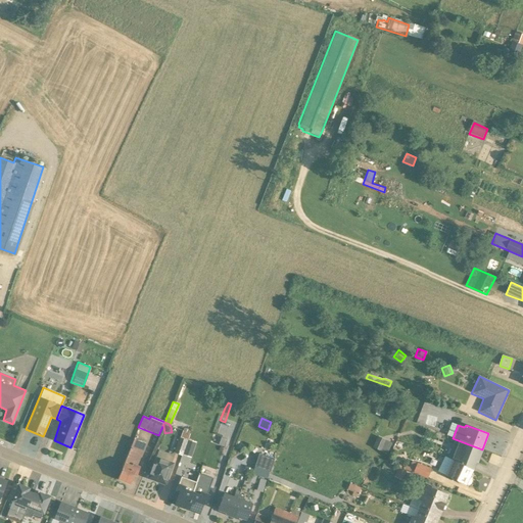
[(180,436),(176,447),(174,452),(170,454),(157,450),(155,457),(154,457),(146,479),(164,485),(174,463),(171,462),(174,454),(181,456),(183,447),(189,431),(184,429),(183,429),(180,436)]
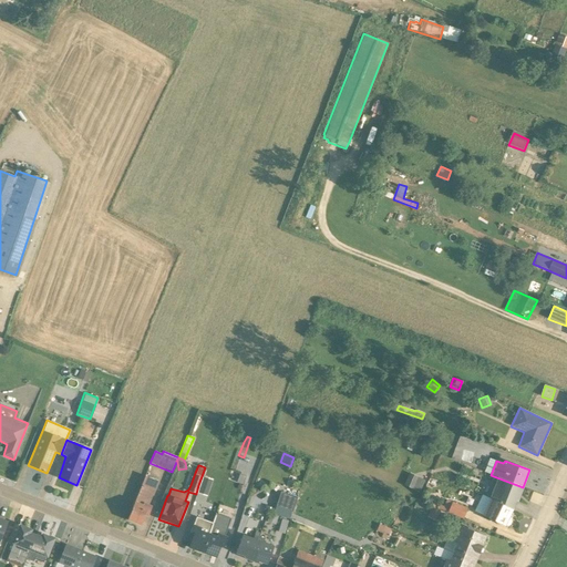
[(423,481),(409,473),(403,485),(418,492),(423,481)]
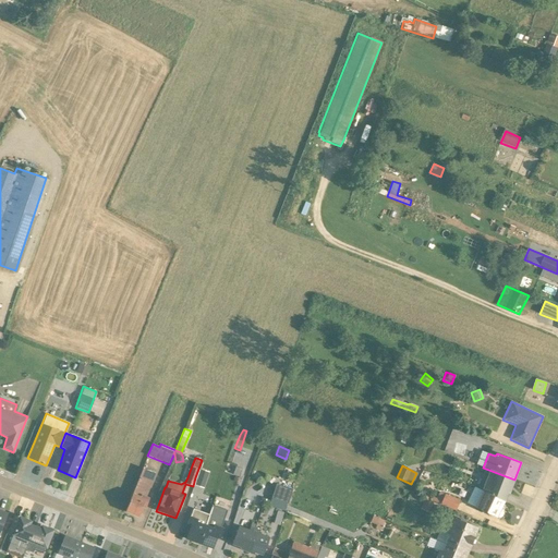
[(146,497),(155,473),(143,469),(142,469),(124,511),(137,517),(142,507),(144,508),(145,508),(148,498),(148,497),(146,497)]
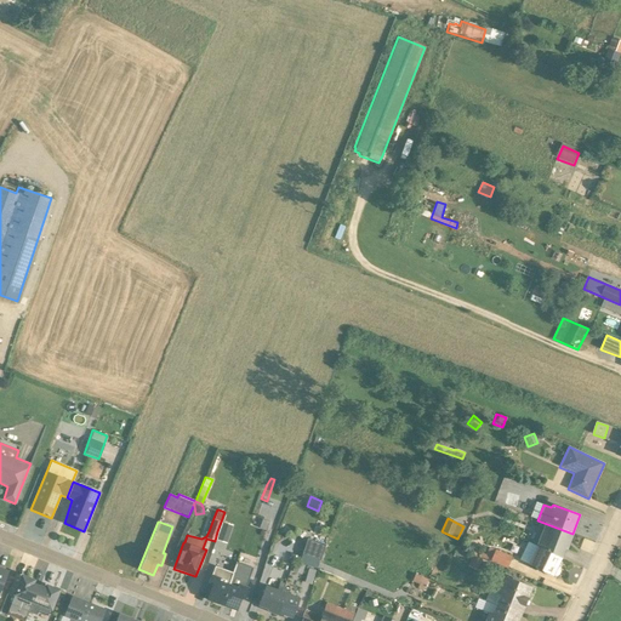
[(573,534),(540,522),(536,529),(537,531),(540,533),(535,546),(560,558),(564,550),(567,550),(573,534)]
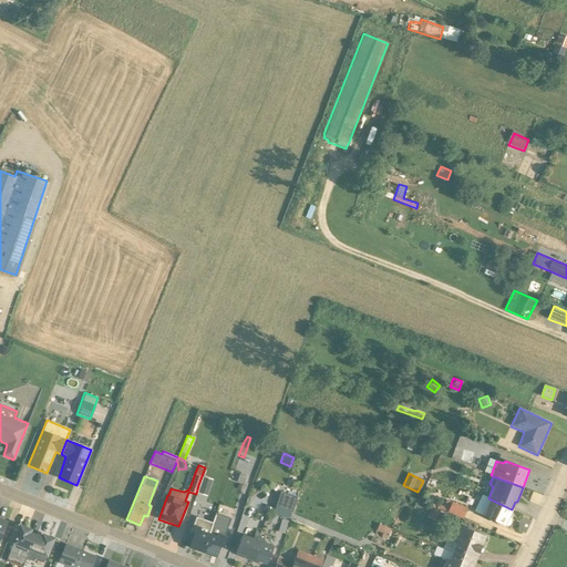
[(296,497),(279,492),(275,506),(291,512),(296,497)]
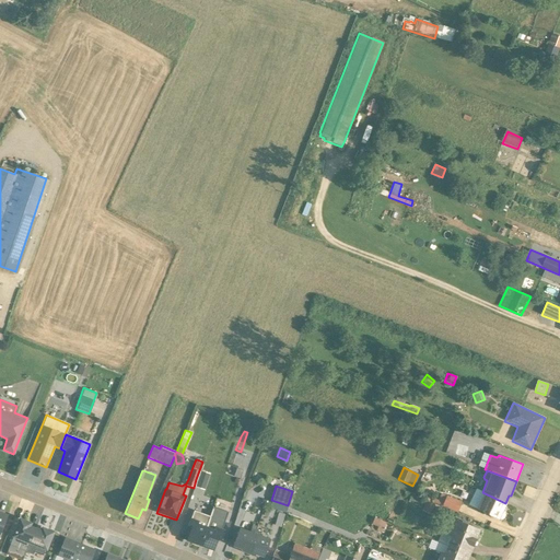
[(474,510),(498,522),(499,520),(500,520),(502,518),(504,515),(503,513),(502,512),(506,504),(476,488),(475,489),(467,504),(475,509),(474,510)]
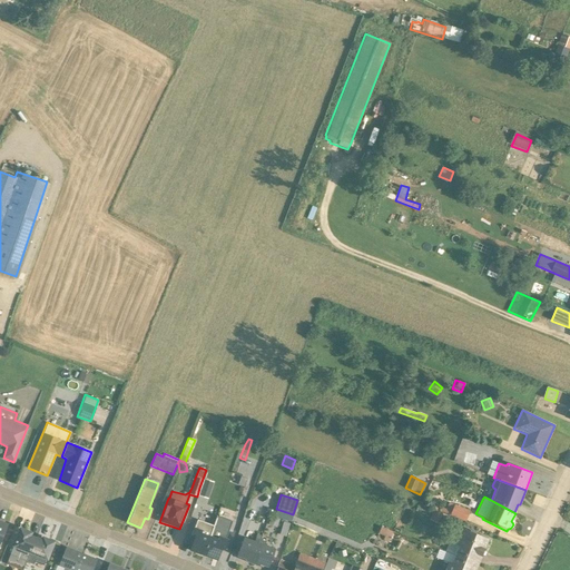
[(441,508),(440,512),(450,517),(464,522),(469,511),(454,504),(448,502),(445,509),(441,508)]
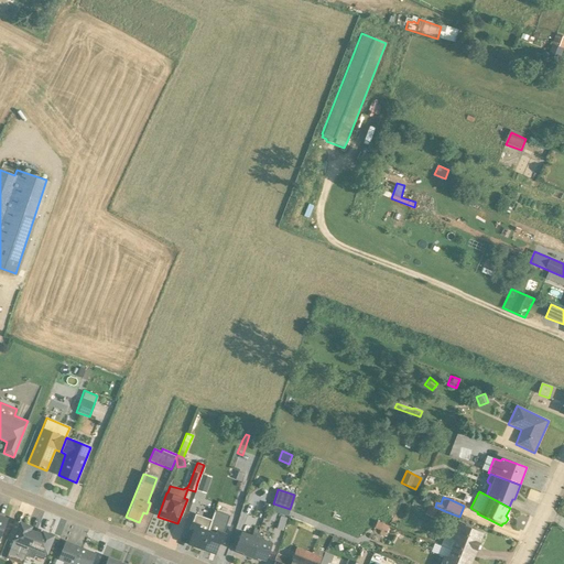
[(413,500),(411,506),(423,510),(425,505),(413,500)]
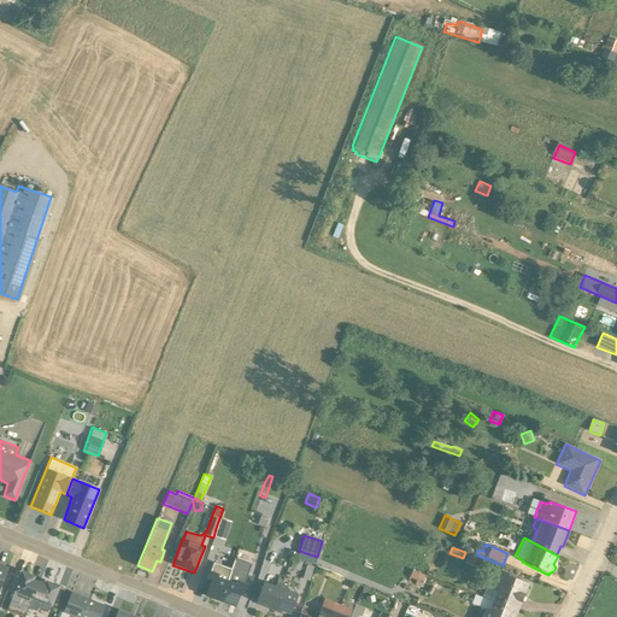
[(469,552),(464,562),(472,566),(477,557),(469,552)]
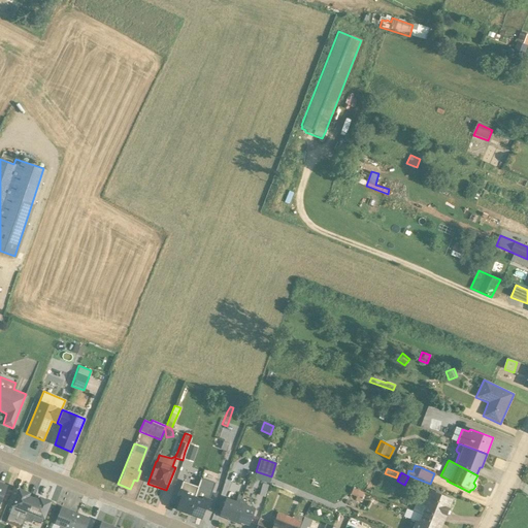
[(208,498),(213,483),(200,479),(187,515),(200,519),(204,509),(207,510),(211,499),(208,498)]
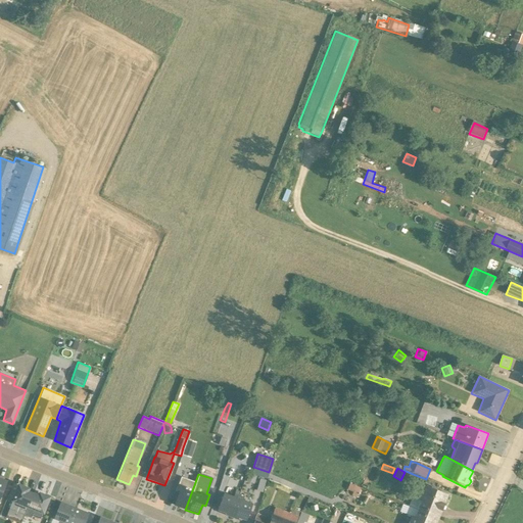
[(255,476),(247,474),(245,481),(253,484),(255,476)]
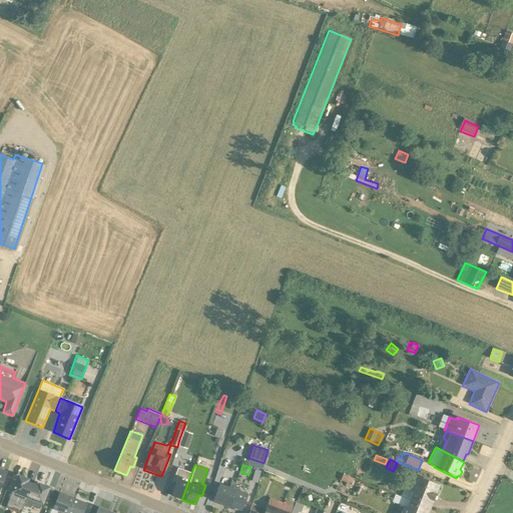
[(172,486),(169,496),(181,500),(191,473),(177,468),(174,476),(173,475),(170,485),(172,486)]
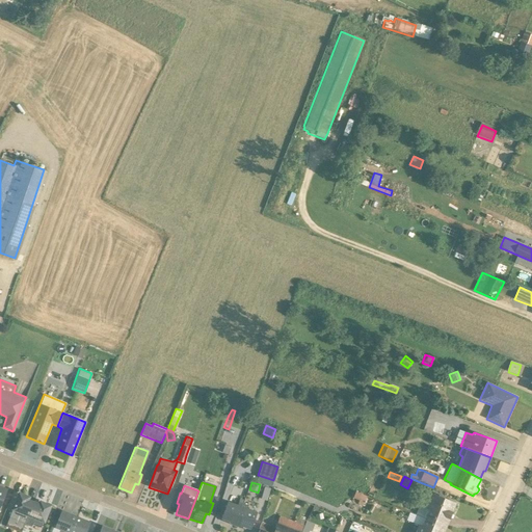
[(264,486),(260,499),(266,501),(270,488),(264,486)]
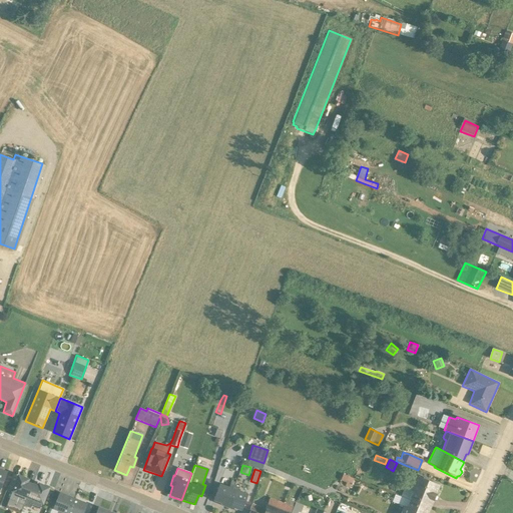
[(352,479),(342,474),(339,481),(345,483),(345,486),(349,488),(352,479)]
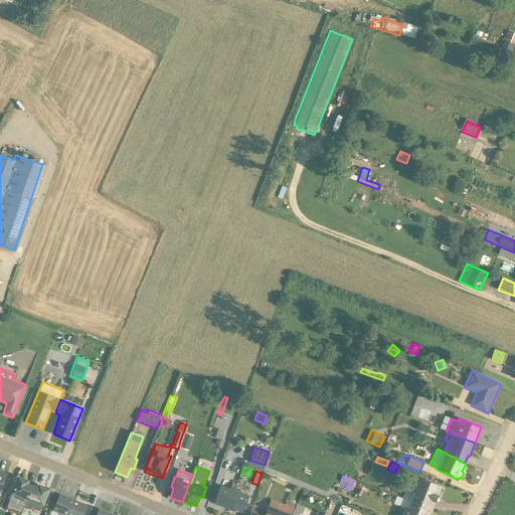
[(432,510),(441,487),(416,478),(410,492),(404,490),(401,498),(432,510)]
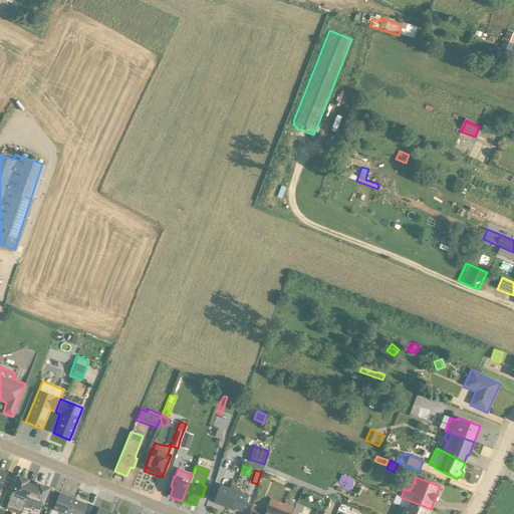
[(27,481),(20,478),(19,480),(17,479),(8,500),(23,506),(31,486),(26,484),(27,481)]
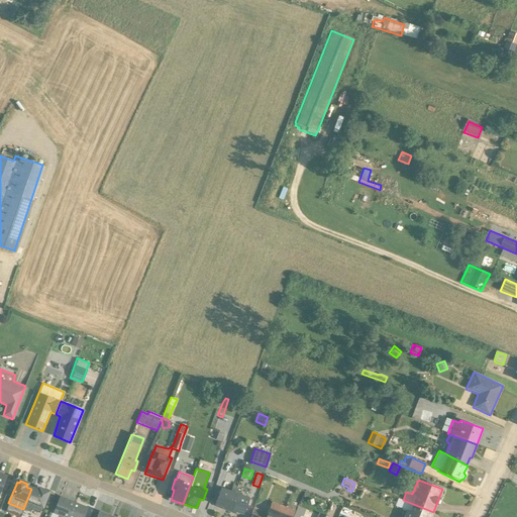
[(23,509),(29,512),(30,509),(39,512),(46,494),(44,493),(45,491),(38,488),(37,491),(31,489),(23,509)]
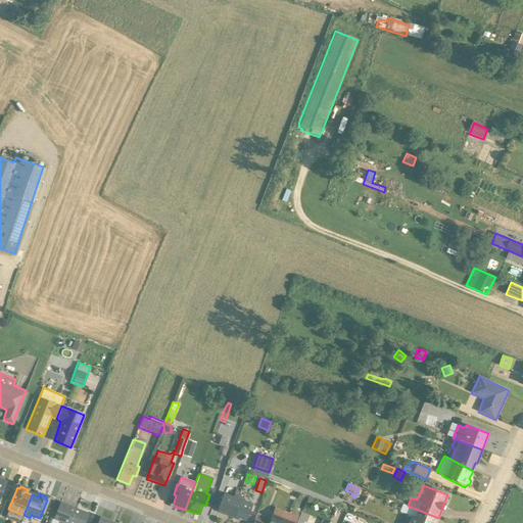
[(237,498),(223,493),(217,510),(225,513),(224,515),(231,517),(237,498)]
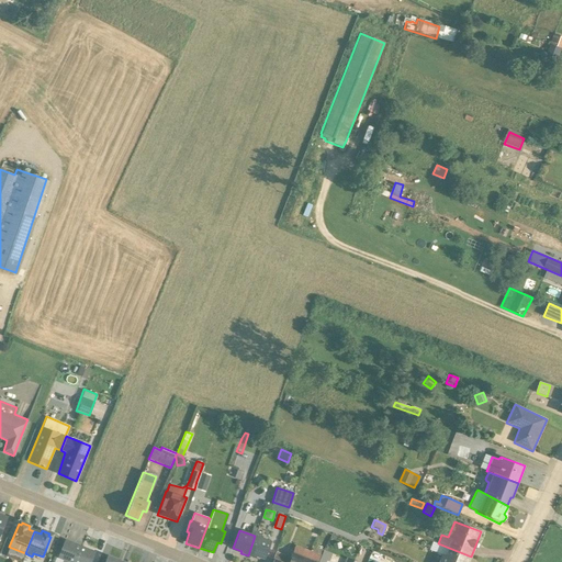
[(263,560),(270,541),(255,536),(248,555),(254,558),(255,557),(263,560)]
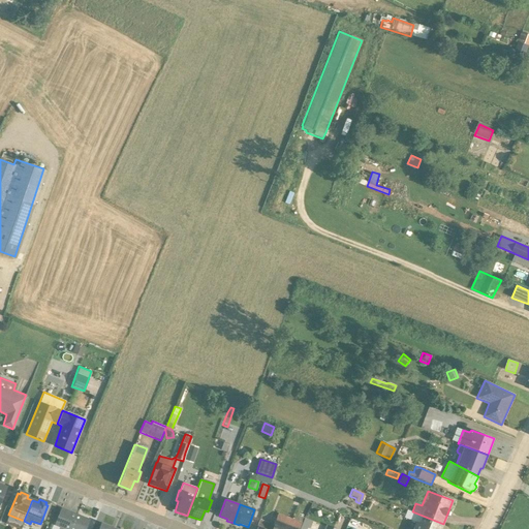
[(69,528),(75,514),(60,508),(54,525),(59,527),(58,528),(69,528)]
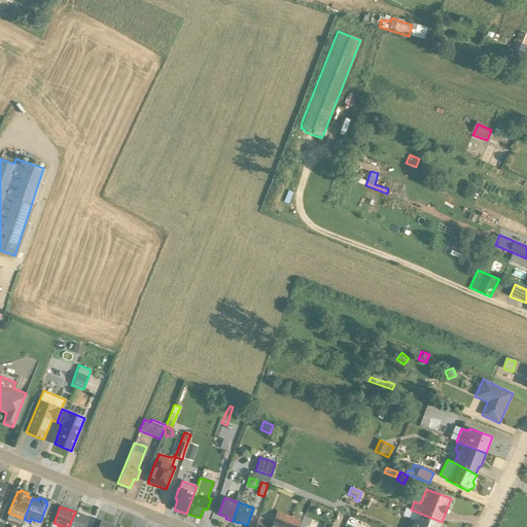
[(438,526),(442,522),(411,510),(408,518),(414,520),(410,526),(438,526)]
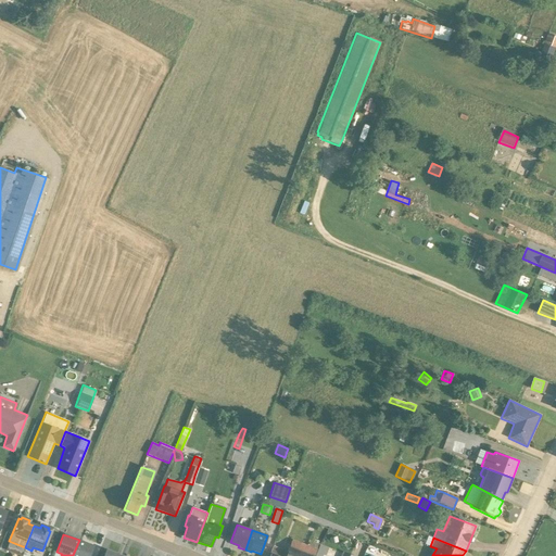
[(89,555),(93,545),(79,540),(73,555),(89,555)]
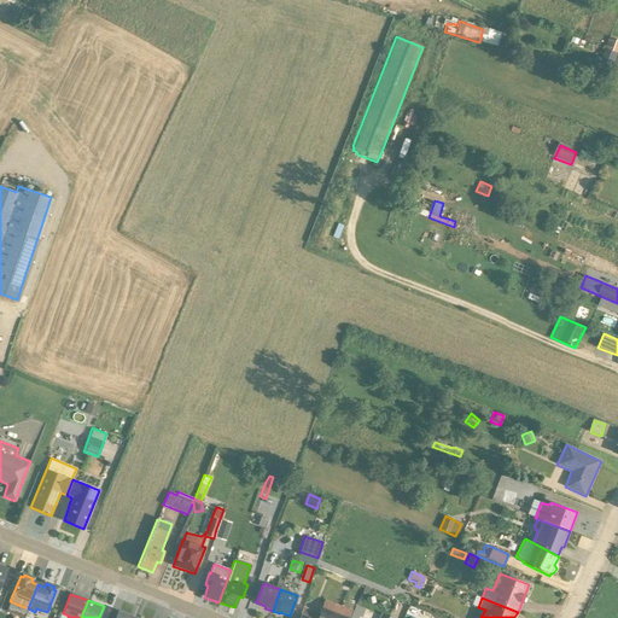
[(303,607),(298,617),(348,617),(353,605),(343,601),(340,606),(324,600),(319,613),(303,607)]
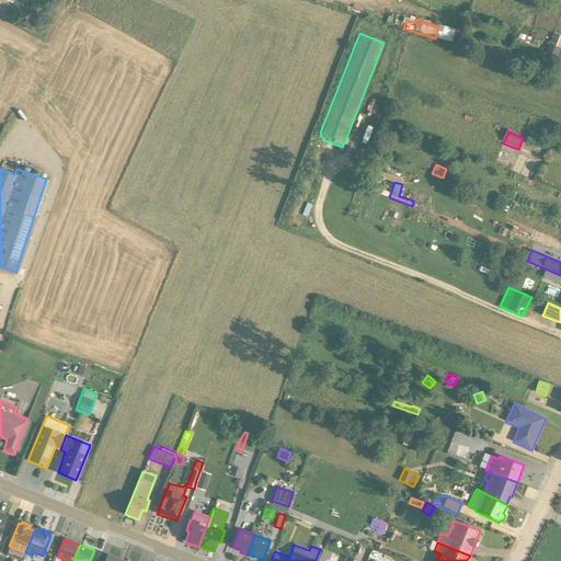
[(319,553),(316,560),(324,560),(325,560),(328,560),(331,553),(321,550),(320,554),(319,553)]
